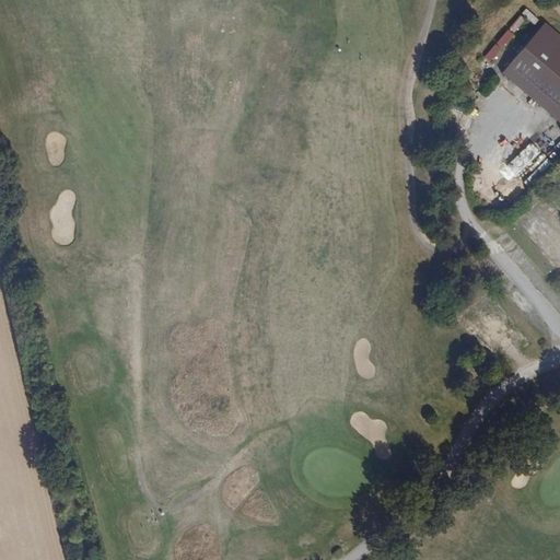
[(526,8),(522,13),(535,24),(539,19),(526,8)]
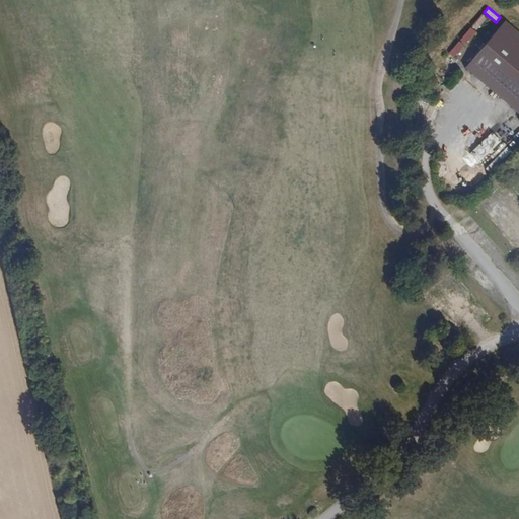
[(483,13),(471,25),(476,29),(488,17),(483,13)]
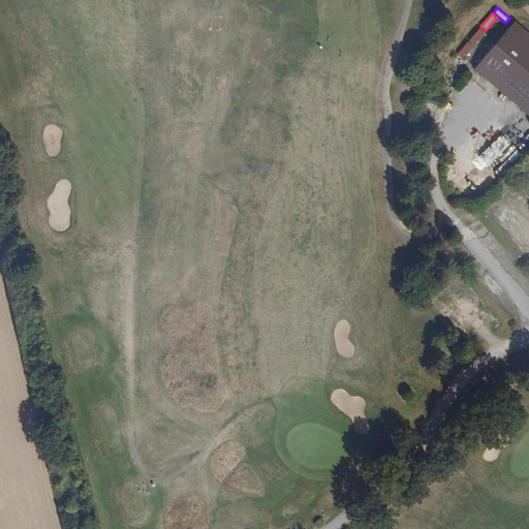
[(528,33),(516,23),(474,71),(528,116),(528,33)]
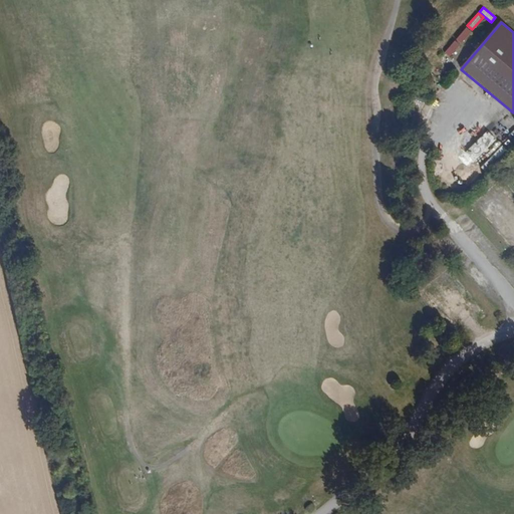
[(466,26),(456,39),(460,43),(471,30),(466,26)]
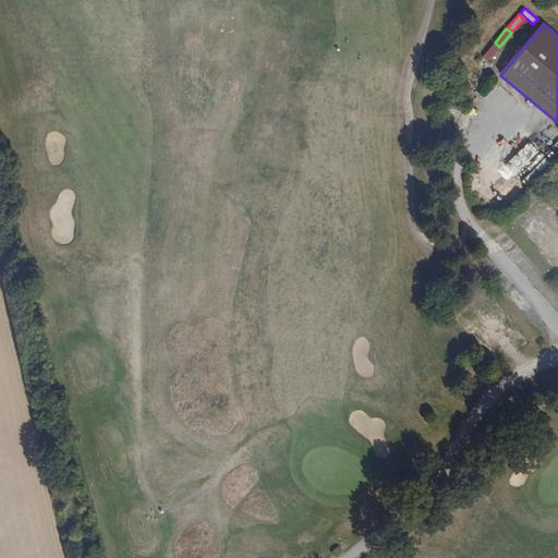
[(494,44),(482,57),(487,61),(499,48),(494,44)]
